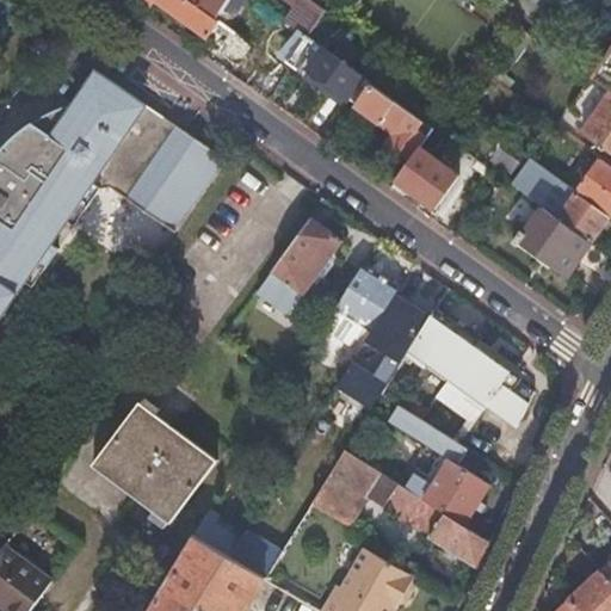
[(155,0),(207,37),(218,22),(213,18),(189,0),(144,0),(152,5),(155,0)]
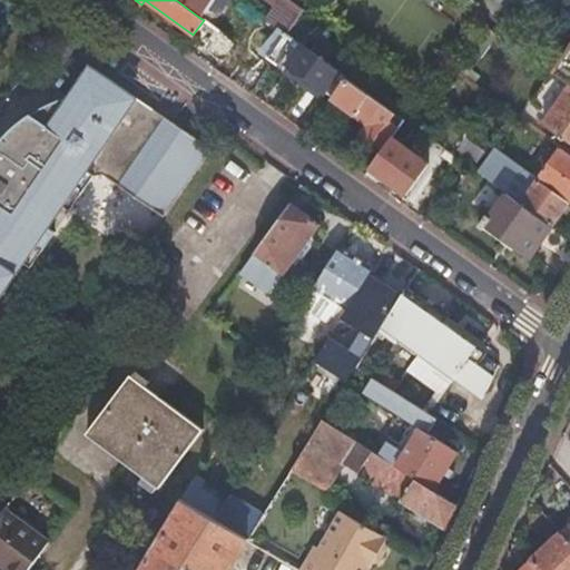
[(176,0),(198,17),(209,0),(176,0)]
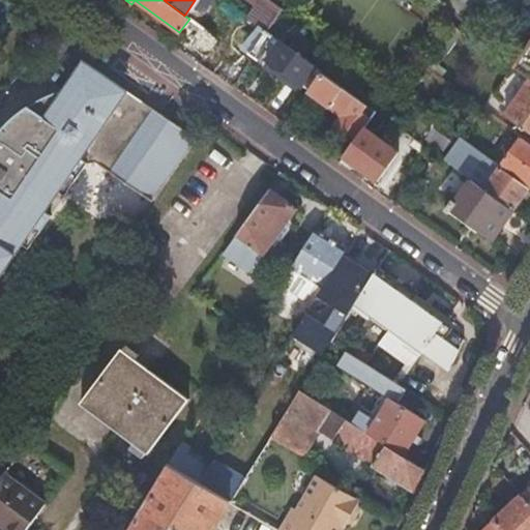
[(263,29),(267,33),(283,9),(269,0),(249,0),(257,5),(247,19),(263,29)]
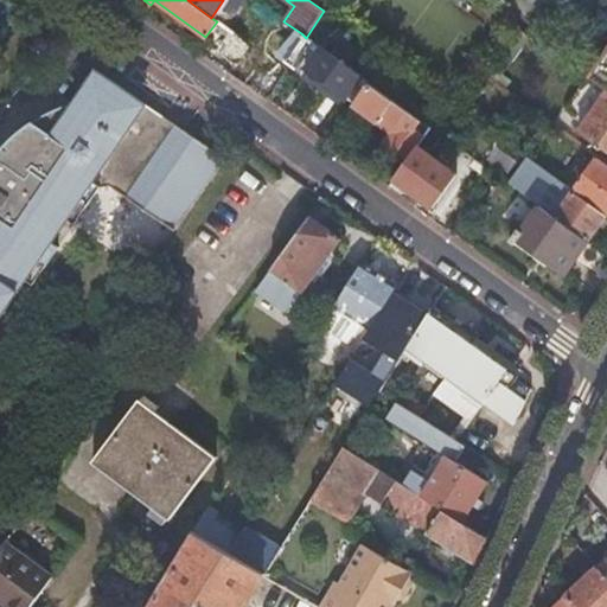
[(302,76),(307,70),(321,80),(317,87),(340,104),(346,96),(355,101),(369,82),(320,48),(306,38),(301,33),(281,61),(302,76)]
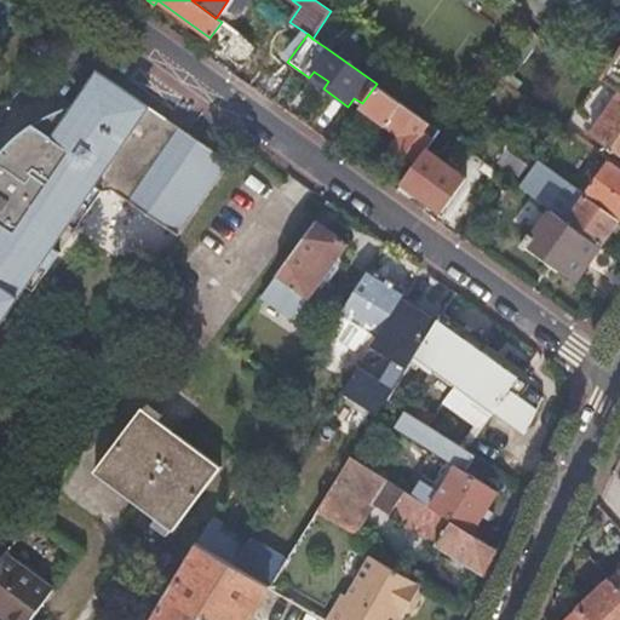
[(619,49),(601,78),(619,91),(619,49)]
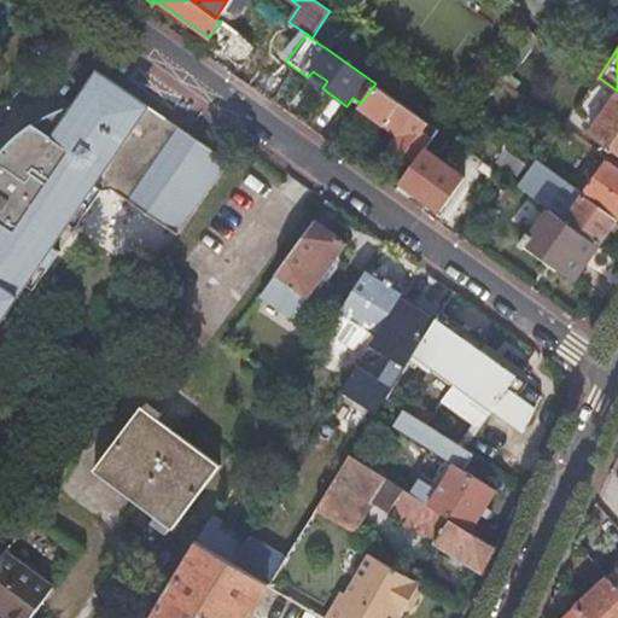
[(112,187),(178,232),(231,159),(200,139),(100,71),(75,103),(68,105),(64,108),(56,111),(42,117),(21,132),(1,151),(0,152),(0,322),(28,283),(35,286),(62,249),(54,245),(71,221),(77,225),(101,190),(112,187)]
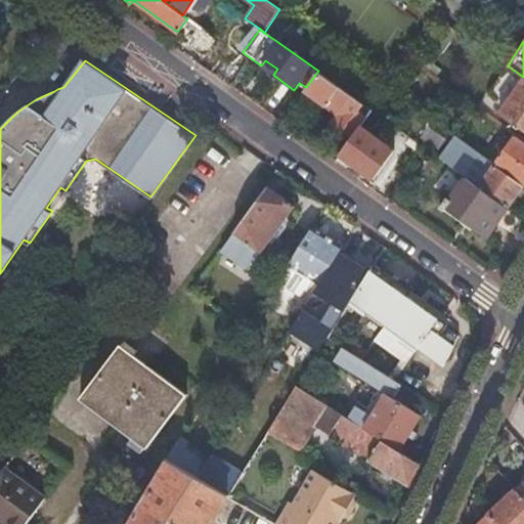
[(481,101),(523,130),(523,77),(508,66),(507,66),(481,101)]
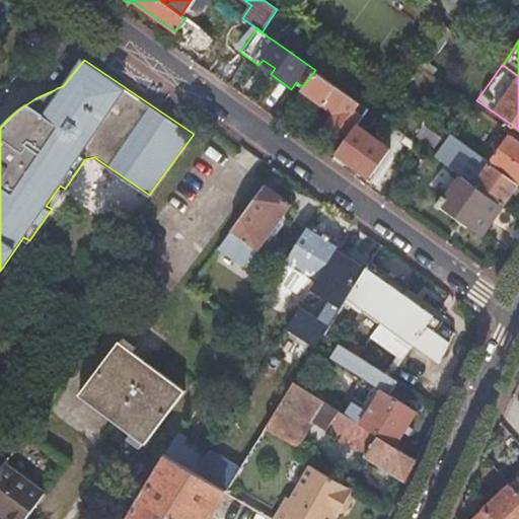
[(327,123),(349,136),(356,125),(368,108),(315,70),(303,86),(302,88),(335,113),(327,123)]
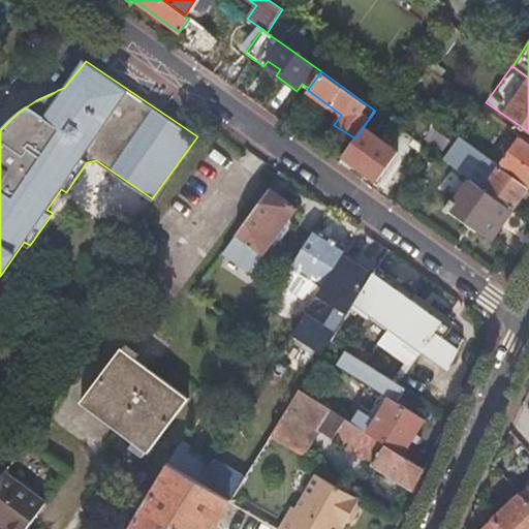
[(385,127),(400,136),(404,131),(390,122),(385,127)]
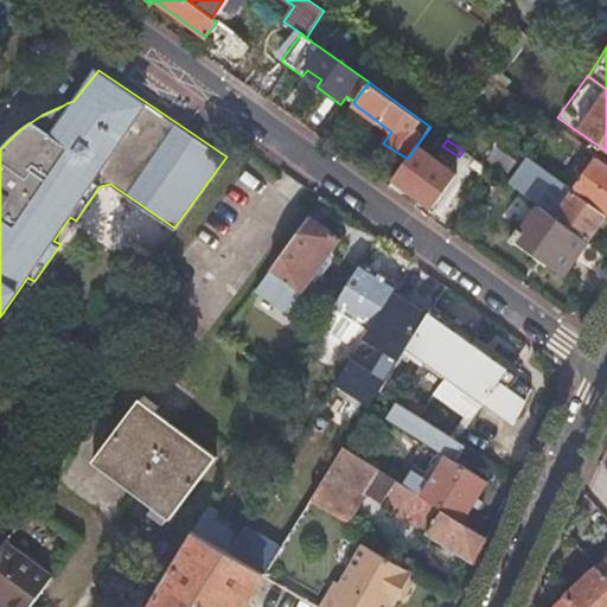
[(455,174),(416,146),(408,159),(394,178),(432,206),(455,174)]
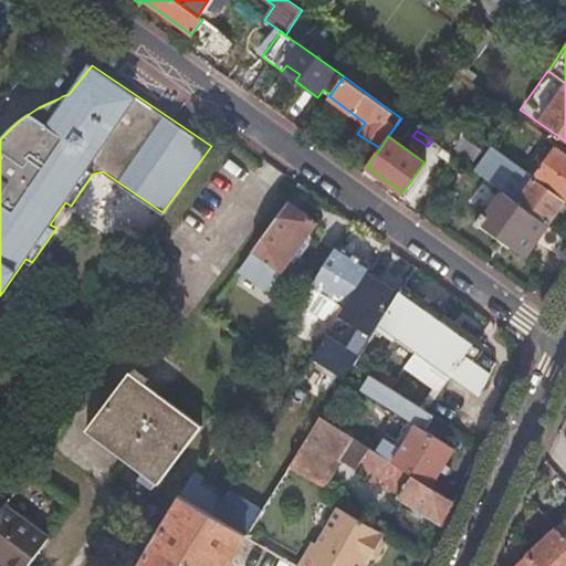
[(565,199),(534,177),(491,146),(473,170),(502,191),(547,224),(565,199)]
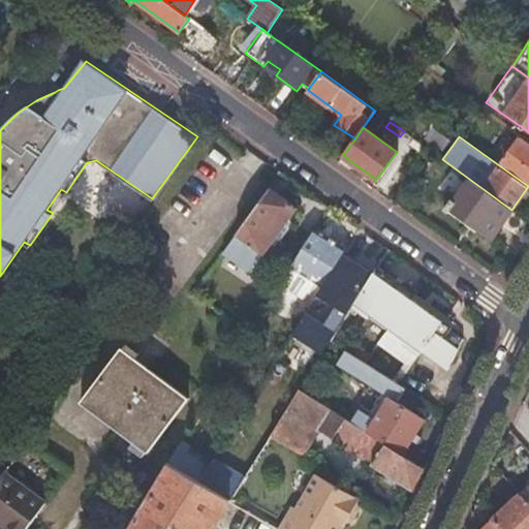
[(499,165),(528,186),(528,184),(528,143),(520,137),(499,165)]
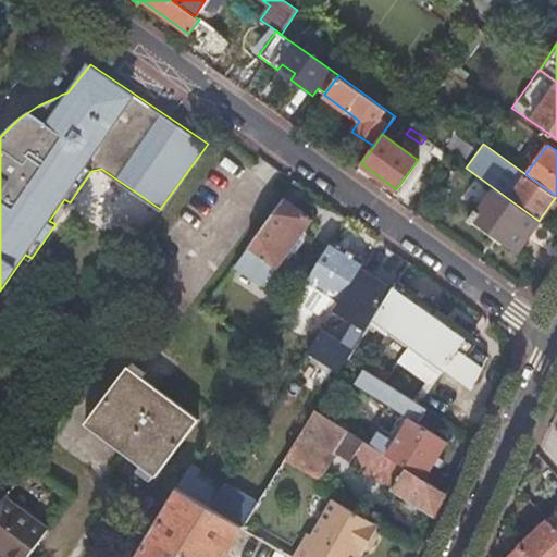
[(517,251),(539,221),(494,188),(478,211),(474,209),(466,220),(470,223),(473,220),(517,251)]
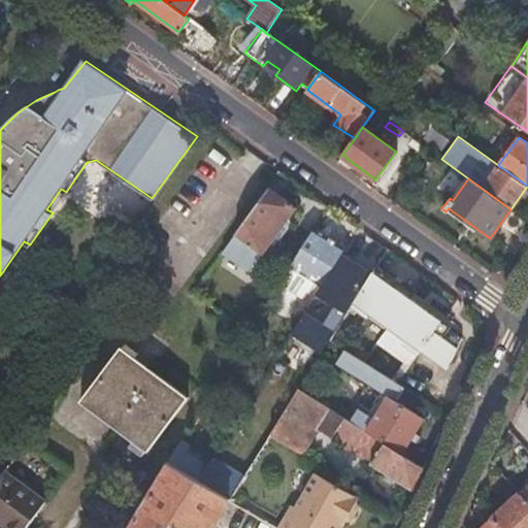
[(222,253),(248,271),(295,206),(269,188),(222,253)]
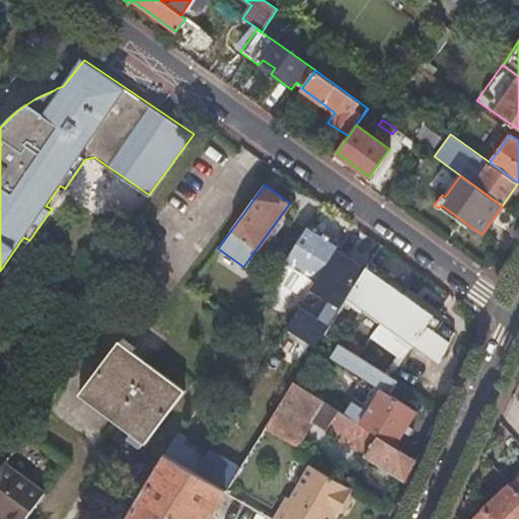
[(104,213),(128,227),(144,199),(122,186),(104,213)]
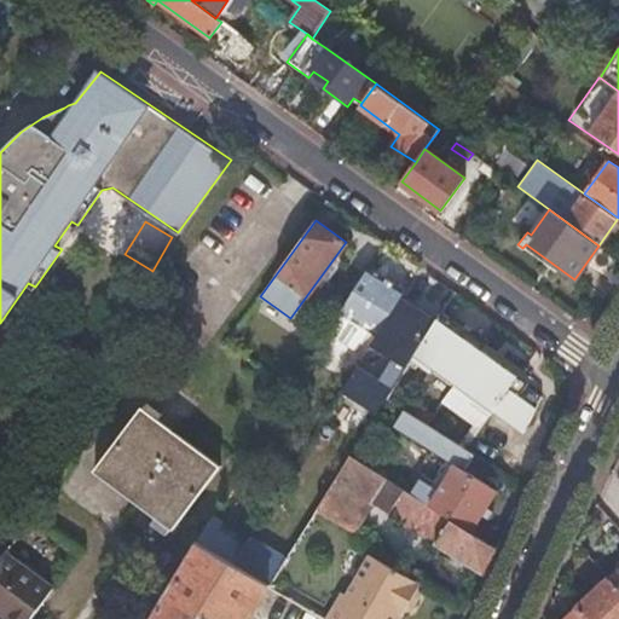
[(328,334),(357,352),(370,331),(376,335),(400,295),(404,290),(368,267),(340,312),(328,334)]
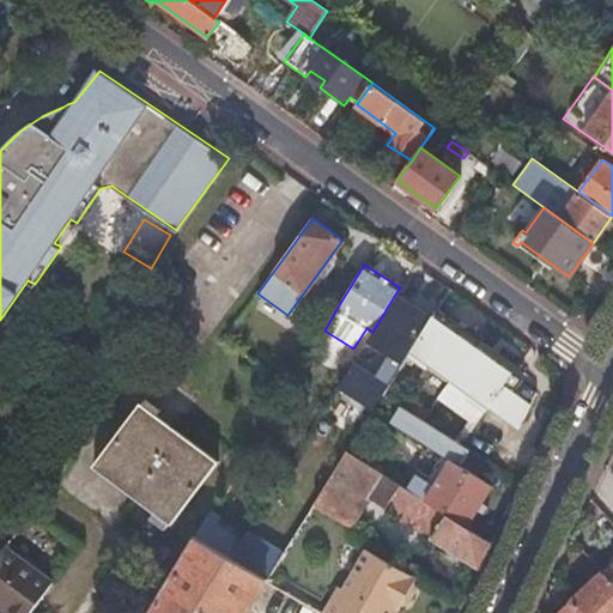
[(406,356),(431,315),(396,292),(372,332),(366,341),(388,354),(376,375),(354,360),(338,388),(372,410),(406,356)]
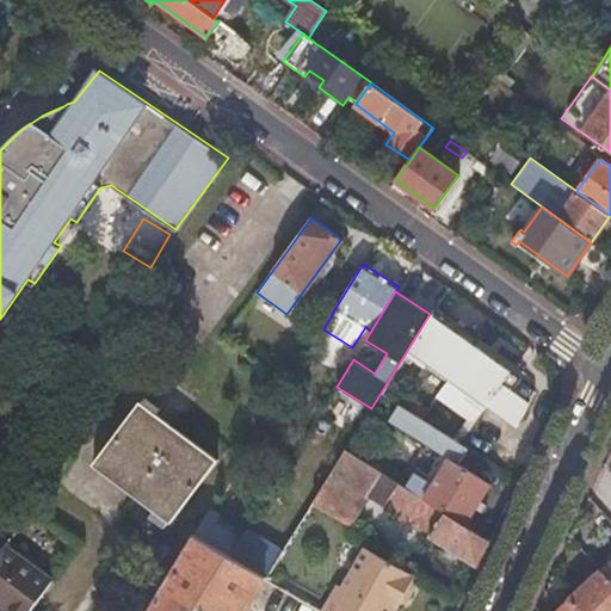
[(513,365),(434,307),(430,314),(405,355),(423,368),(426,363),(467,392),(463,396),(482,409),(488,401),(519,420),(532,392),(508,372),(513,365)]
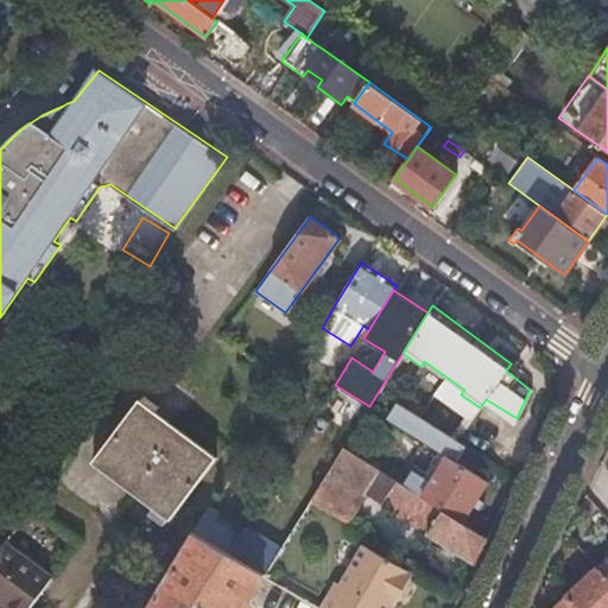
[(94,464),(170,521),(219,457),(141,399),(94,464)]
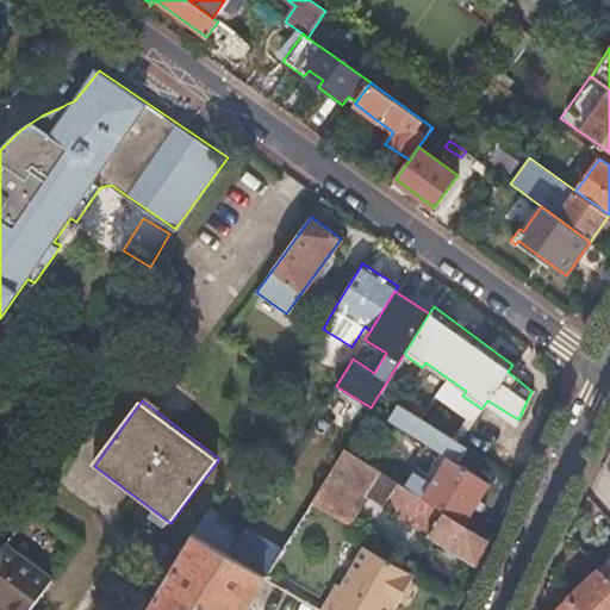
[(403,487),(462,526),(487,484),(455,464),(466,447),(397,403),(386,421),(446,458),(429,485),(411,473),(403,487)]
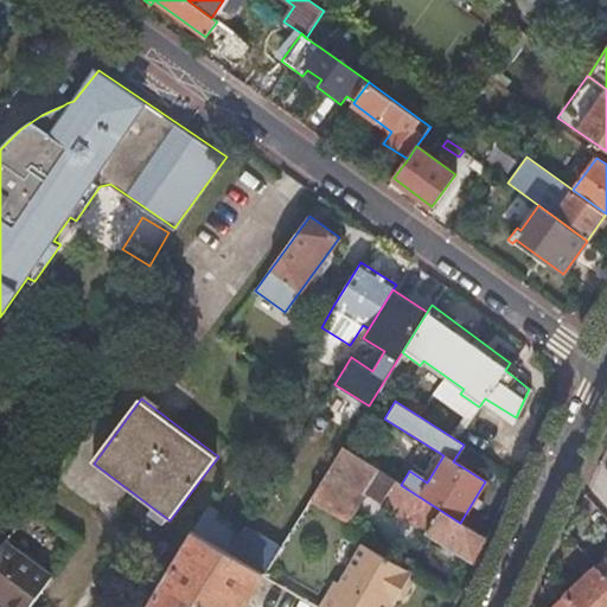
[(485,538),(460,523),(401,485),(342,448),(310,499),(346,523),(365,493),(474,562),(479,550),(485,538)]
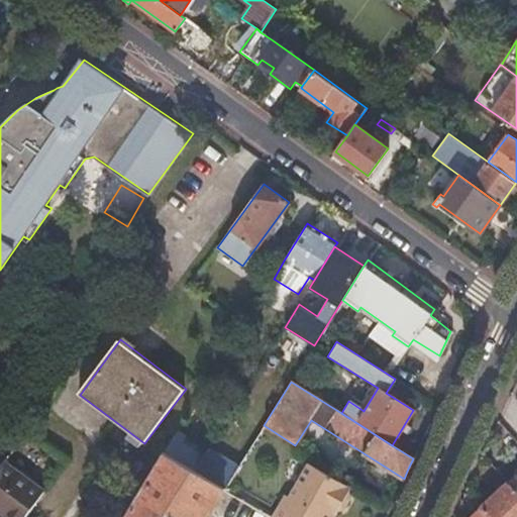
[(175,436),(183,441),(188,435),(179,430),(175,436)]
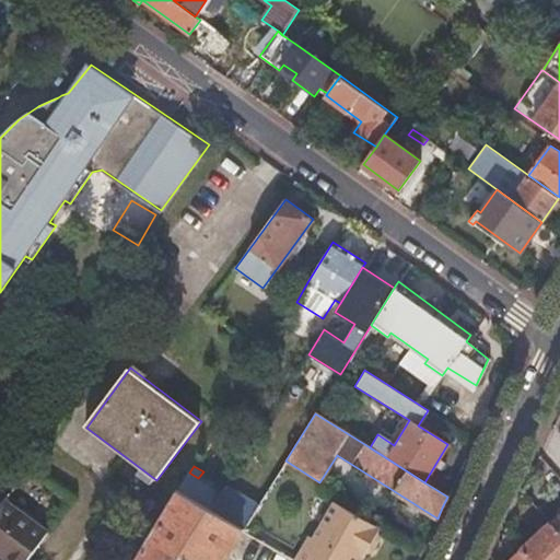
[(210,511),(221,493),(198,478),(189,473),(178,491),(179,491),(210,511)]
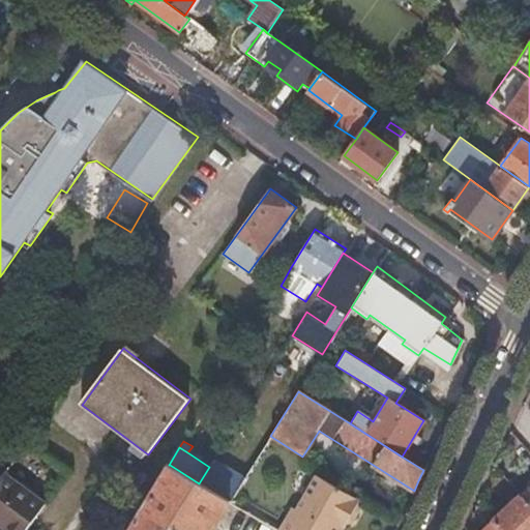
[(230,503),(244,479),(213,461),(209,467),(199,483),(230,502),(229,503),(230,503)]
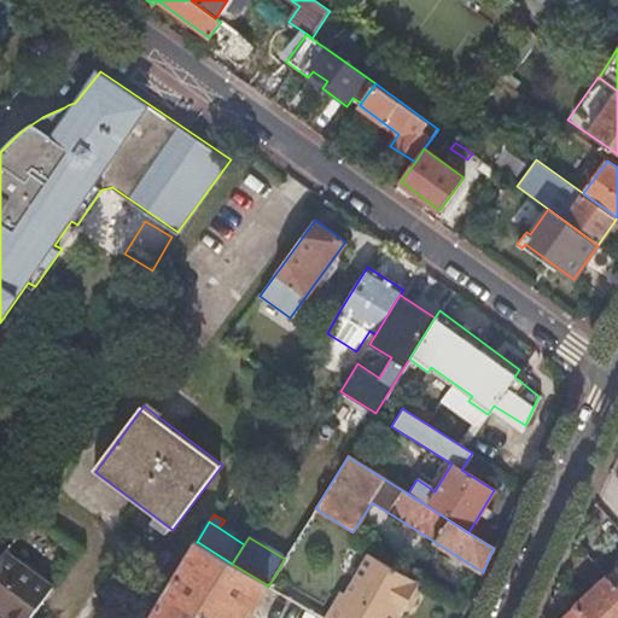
[(151,617),(246,617),(267,587),(268,586),(232,564),(198,542),(151,617)]
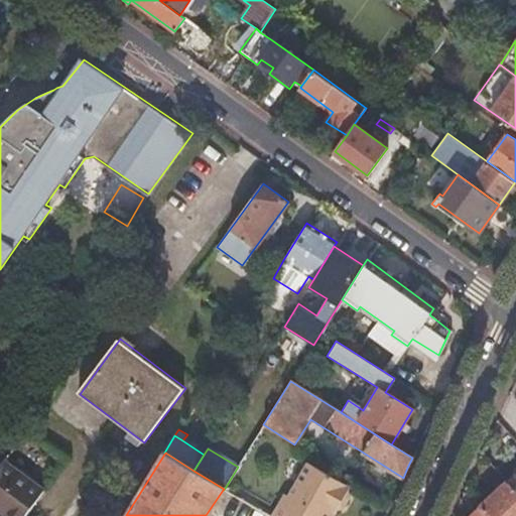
[(0,465),(0,512),(5,515),(24,515),(43,490),(3,461),(0,465)]
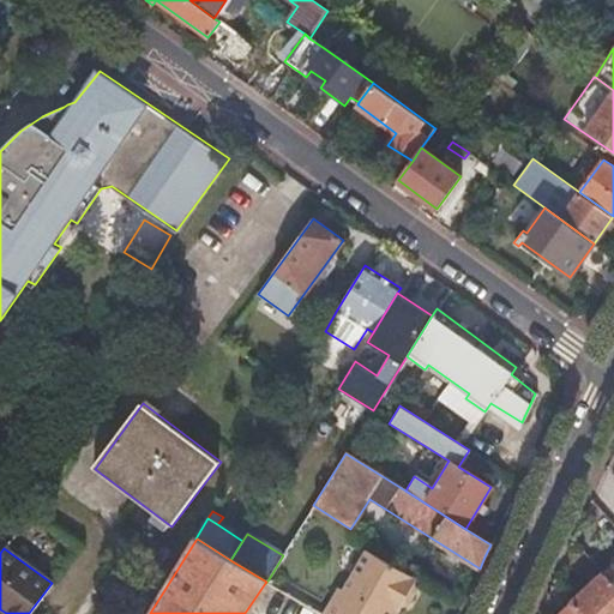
[(392,613),(413,579),(365,551),(342,591),(338,589),(323,613),(392,613)]
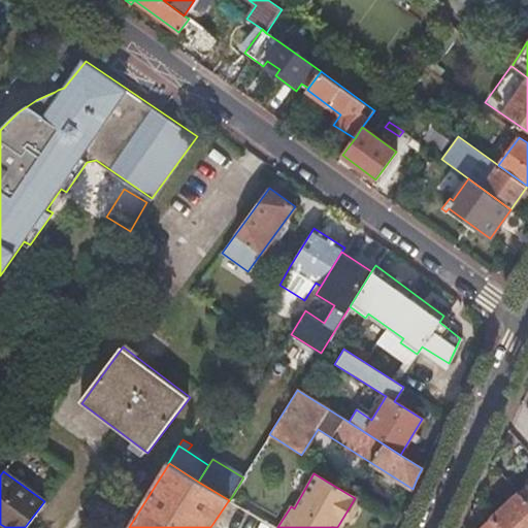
[(527,505),(527,488),(519,496),(527,505)]
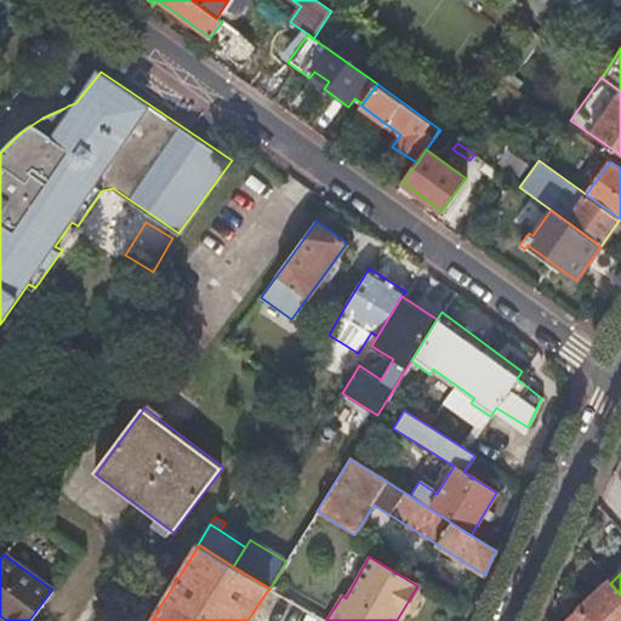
[(587,620),(620,620),(620,594),(610,584),(580,613),(587,620)]
